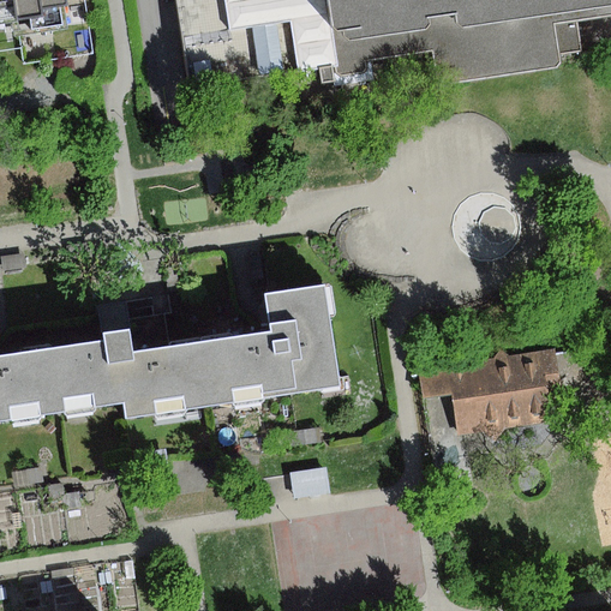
[(43,7),(66,5),(65,0),(0,0),(0,12),(15,11),(16,18),(45,16),(43,7)]
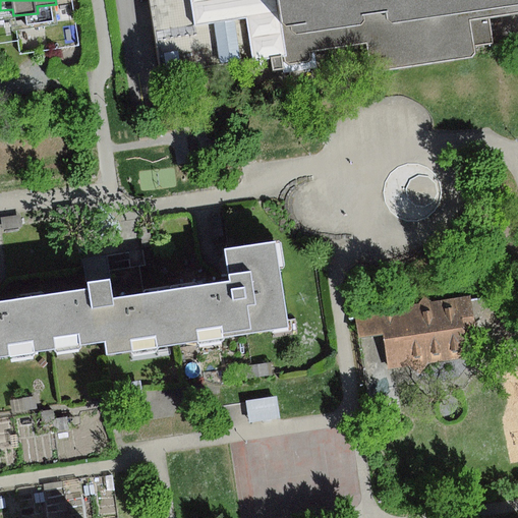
[(148,0),(159,66),(163,70),(281,55),(283,59),(287,61),(305,59),(307,55),(306,49),(364,40),(368,66),(372,69),(469,55),(472,51),(471,43),(467,18),(486,15),(517,10),(517,0),(148,0)]
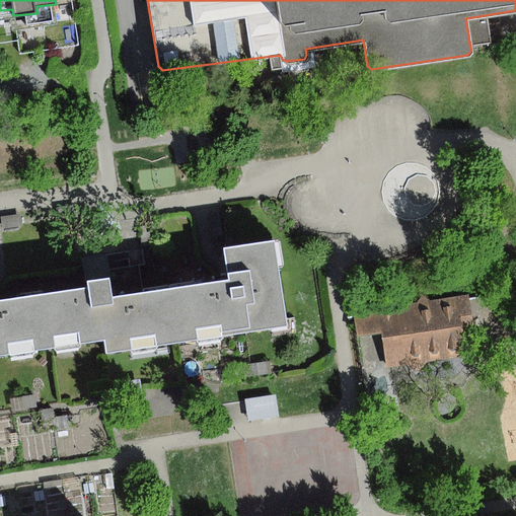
[(465,18),(469,43),(489,41),(485,15),(465,18)]
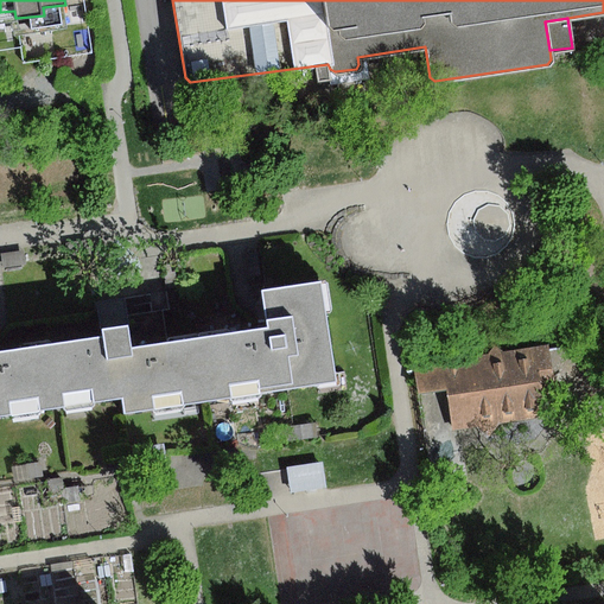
[(20,247),(0,252),(0,266),(23,262),(20,247)]
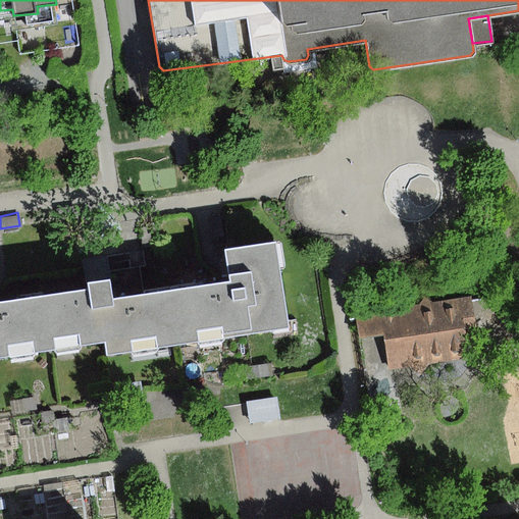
[(148,224),(138,225),(140,245),(151,243),(148,224)]
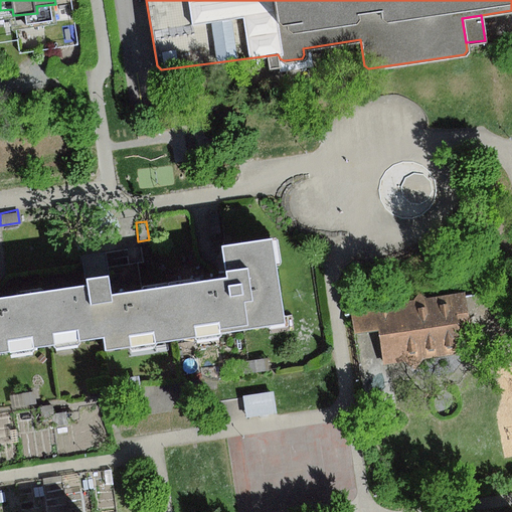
[(225,277),(167,286),(175,339),(285,323),(272,238),(220,245),(223,264),(225,277)]
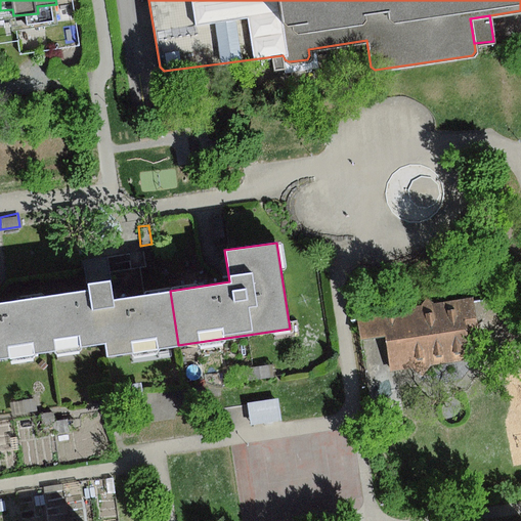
[(106,356),(178,345),(170,291),(114,299),(113,291),(111,279),(87,283),(88,289),(34,297),(42,352),(104,343),(106,356)]
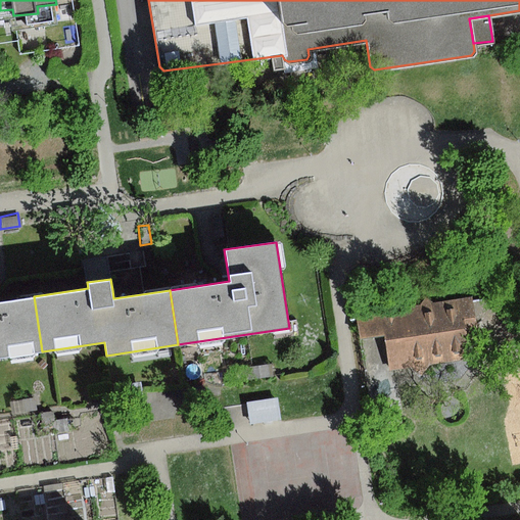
[(418,302),(353,314),(357,336),(382,332),(387,367),(467,356),(465,337),(475,335),(473,316),(470,295),(430,301),(422,295),(418,302)]
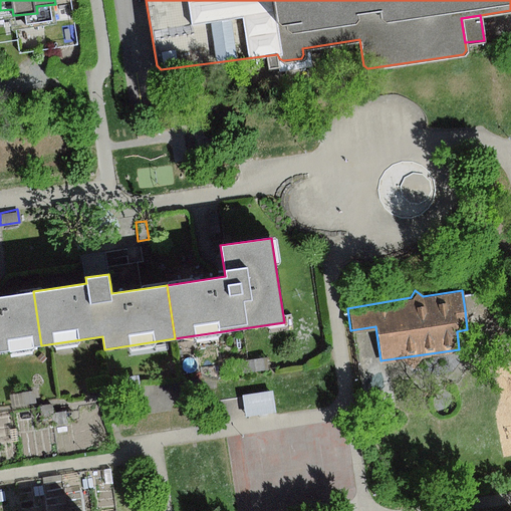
[(0,351),(41,345),(33,291),(0,296),(0,351)]
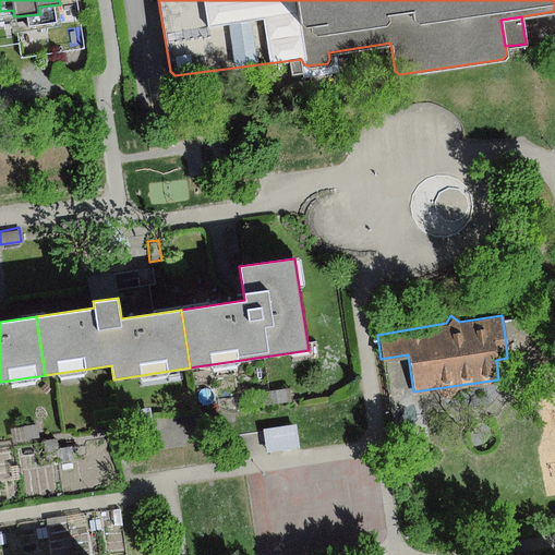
[(287,386),(245,391),(248,406),(289,399),(287,386)]
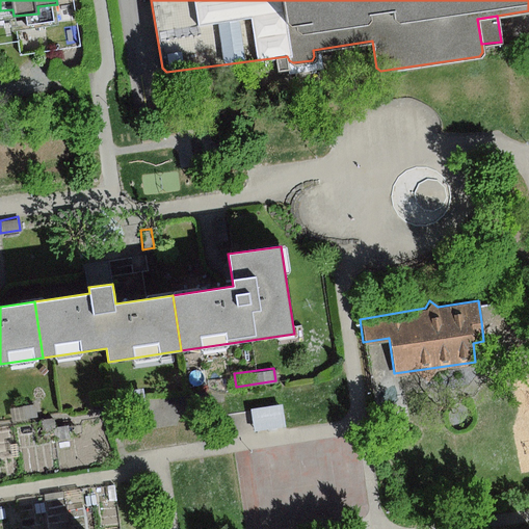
[(33,402),(7,406),(8,417),(34,414),(33,402)]
